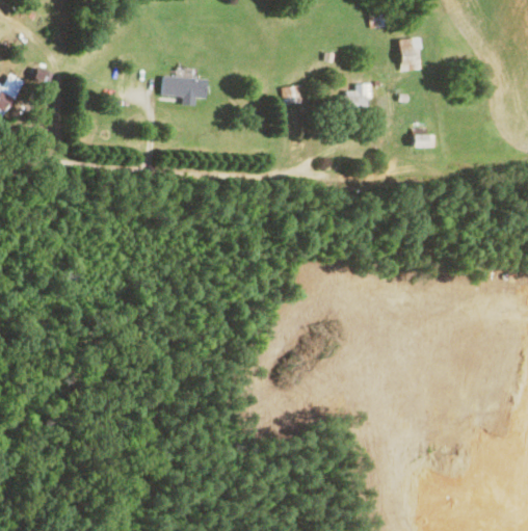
[(370,14),(370,27),(394,27),(394,14),(370,14)]
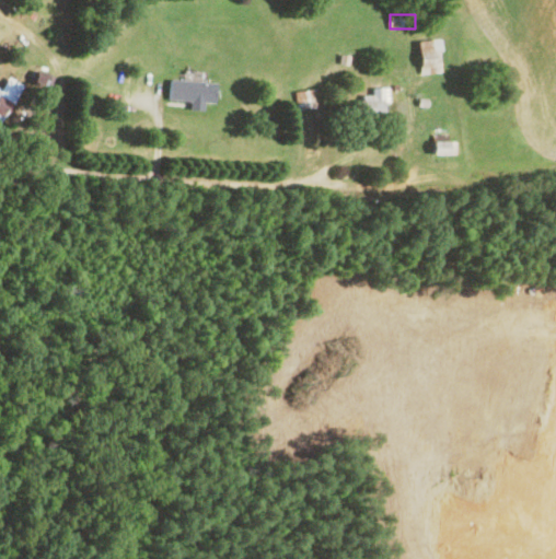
[(421,41),(421,73),(442,73),(442,41),(421,41)]
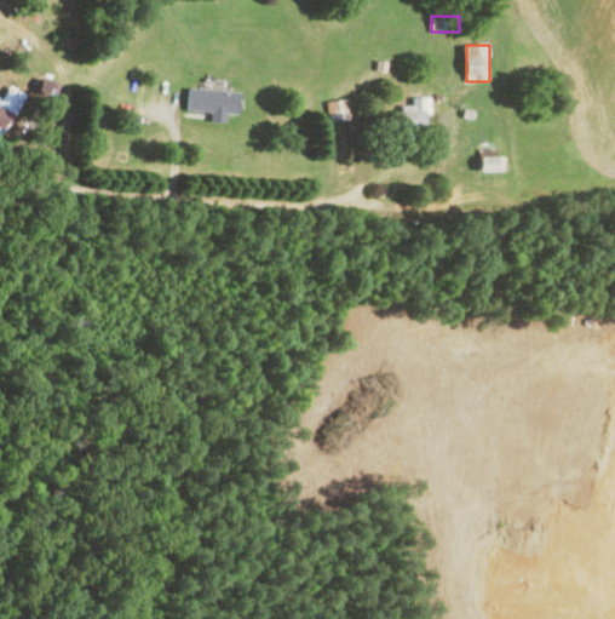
[(213,112),(213,120),(226,121),(226,113),(240,114),(241,91),(190,89),(189,110),(213,112)]
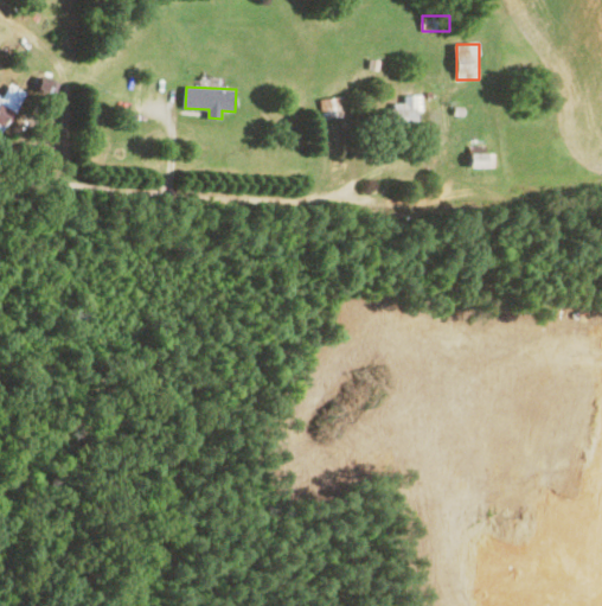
[(0,126),(5,128),(20,97),(6,90),(4,95),(0,94),(0,126)]
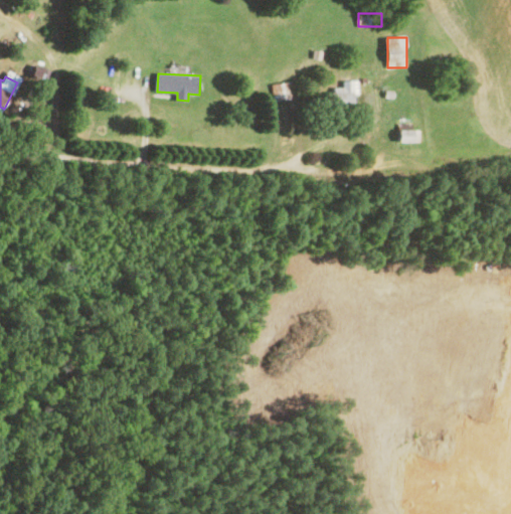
[(357,80),(344,80),(344,88),(331,88),(331,110),(357,110),(357,80)]
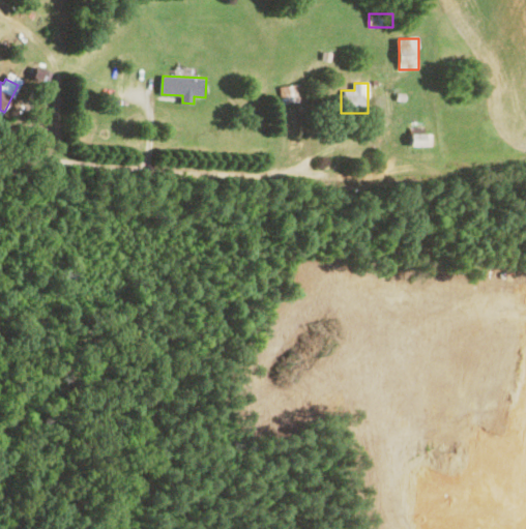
[(302,101),(300,84),(282,86),(283,104),(302,101)]
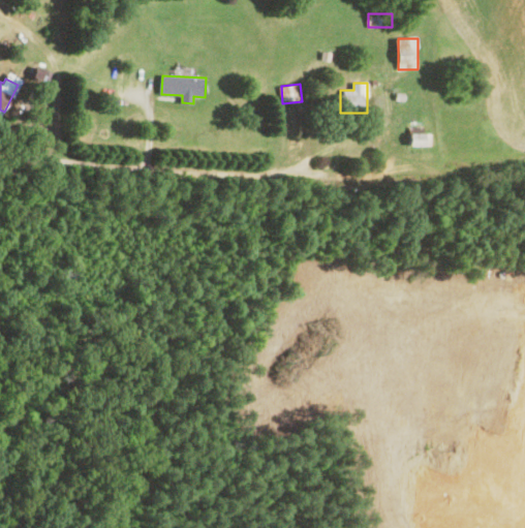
[(431,146),(431,133),(411,133),(411,146),(431,146)]
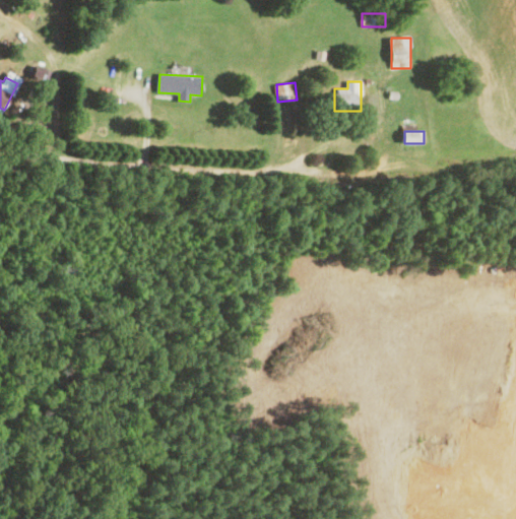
All buildings are outlined.
